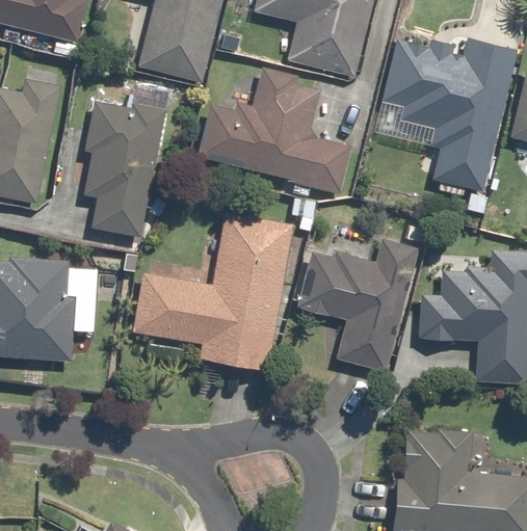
[(0,0),(0,24),(82,46),(94,0),(0,0)]
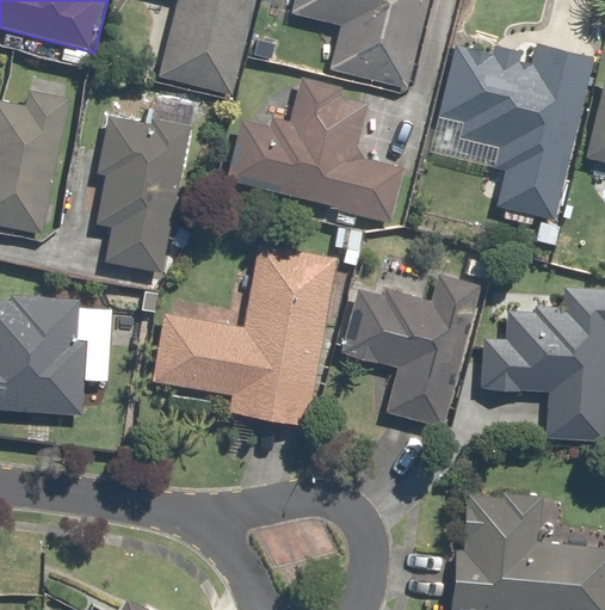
[(178,0),(159,79),(233,97),(255,0),(178,0)]
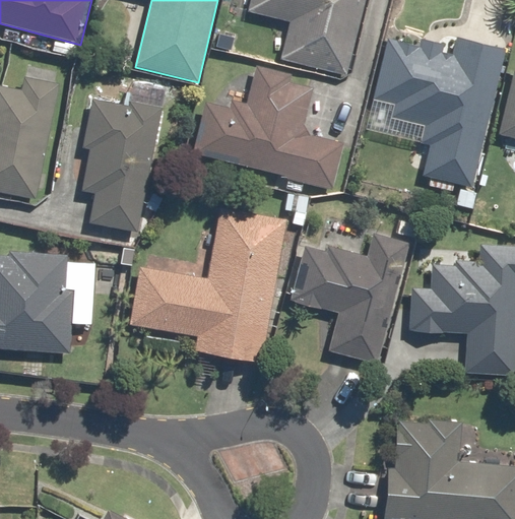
[(280,61),(347,77),(366,0),(250,0),(248,11),(290,21),(280,61)]
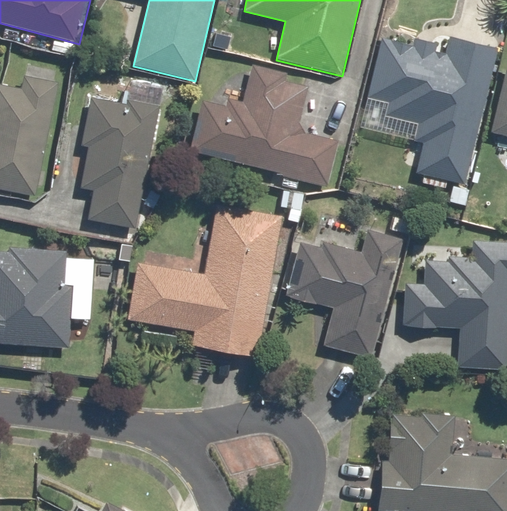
[(415,174),(465,186),(498,47),(448,35),(445,51),(381,36),(359,127),(423,142),(415,174)]
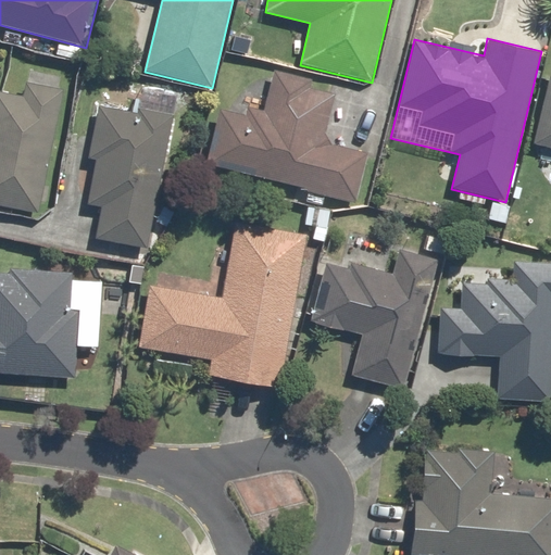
[(218,108),(203,164),(358,204),(371,153),(324,141),(336,95),(311,88),(313,79),(274,70),(262,118),(218,108)]
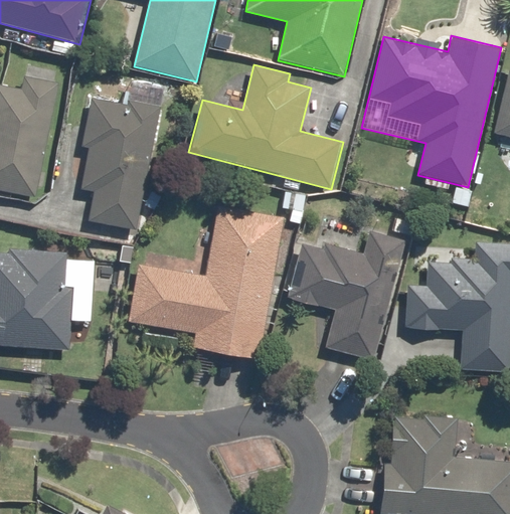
[(509,69),(494,134),(509,137),(509,69)]
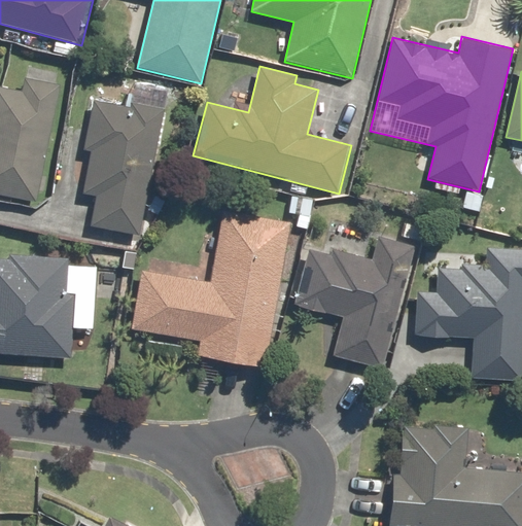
[(0,196),(37,204),(62,84),(24,76),(21,91),(0,86),(0,196)]
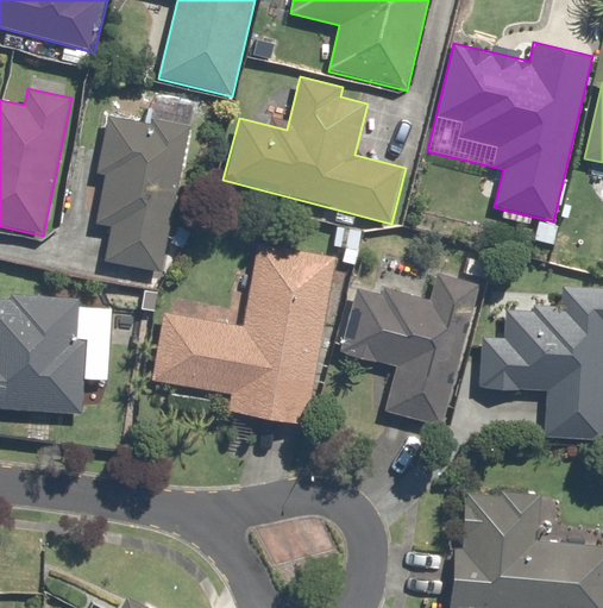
[(104,264),(161,275),(194,101),(150,94),(145,123),(107,116),(96,171),(104,174),(94,224),(111,227),(104,264)]
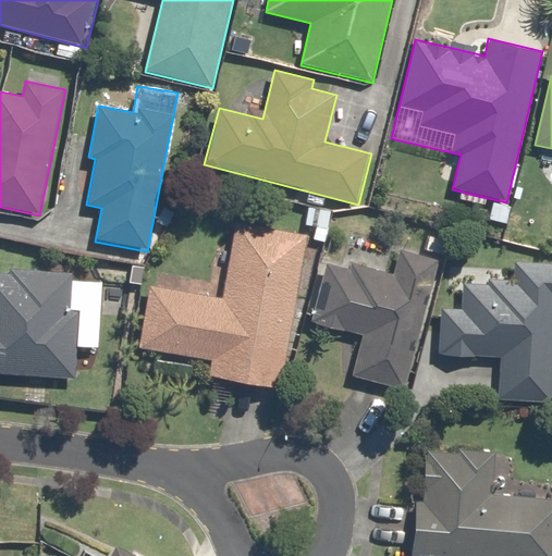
[(207,377),(282,388),(308,234),(234,221),(222,296),(150,284),(139,348),(210,360),(207,377)]
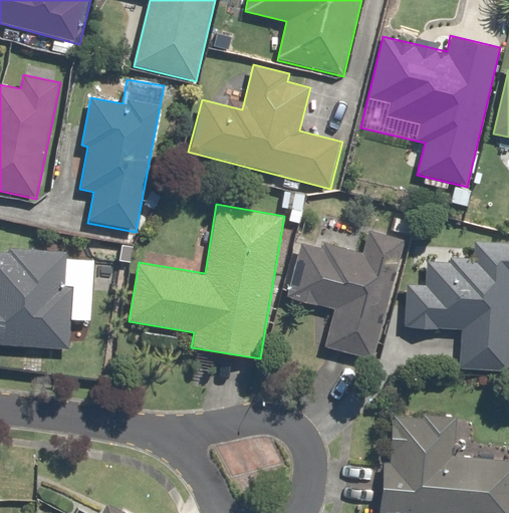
[(324,347),(373,360),(407,238),(370,229),(363,253),(301,237),(285,298),(334,310),(324,347)]
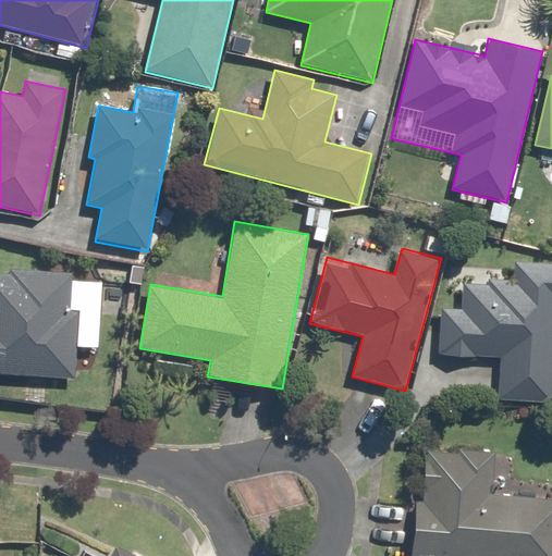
[(551,263),(513,262),(512,284),(463,282),(462,308),(442,308),(440,356),(500,358),(499,400),(551,403),(551,263)]
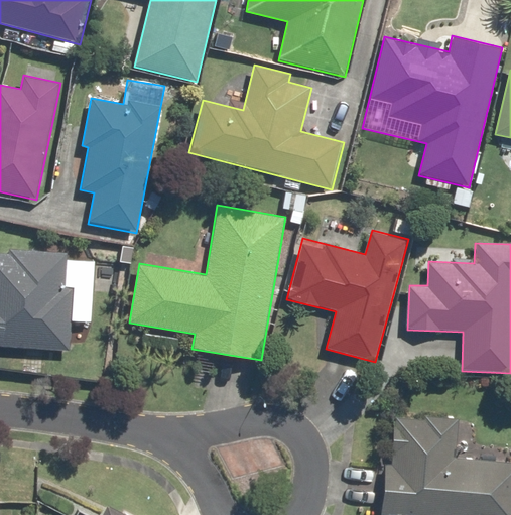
[(0,347),(71,352),(75,291),(87,292),(90,255),(0,248),(0,347)]
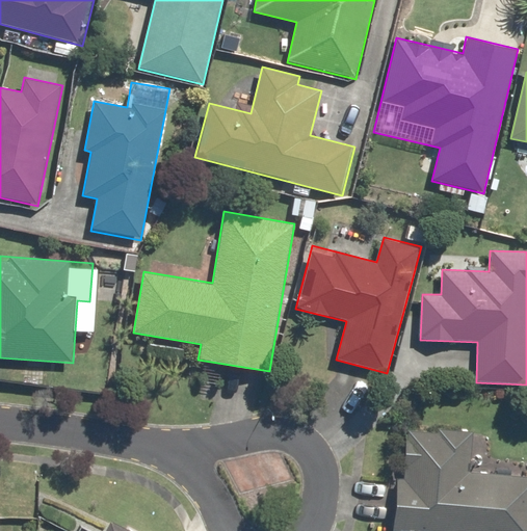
[(395,476),(391,530),(526,530),(526,477),(471,473),(474,433),(407,428),(404,477),(395,476)]
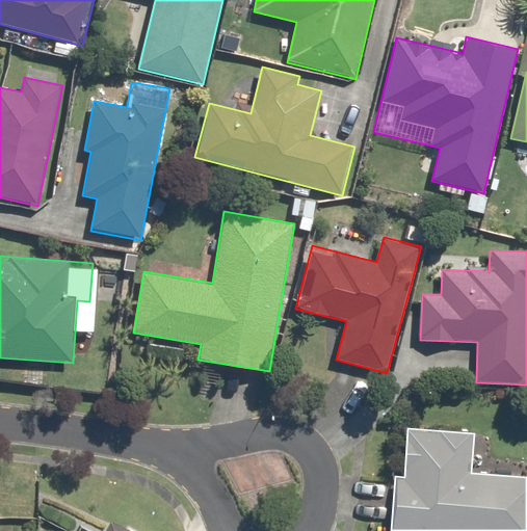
[(131,530),(108,521),(103,530),(131,530)]
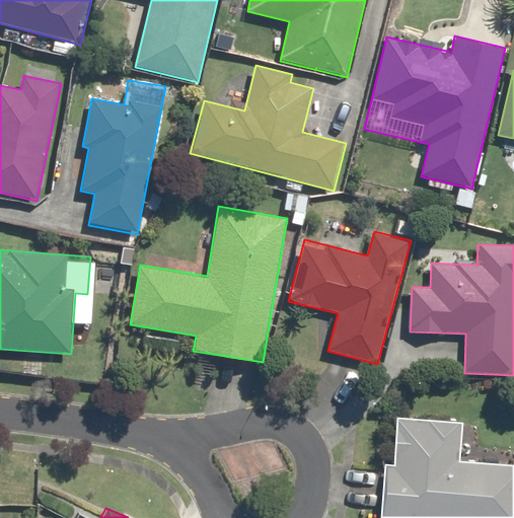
All buildings are outlined.
